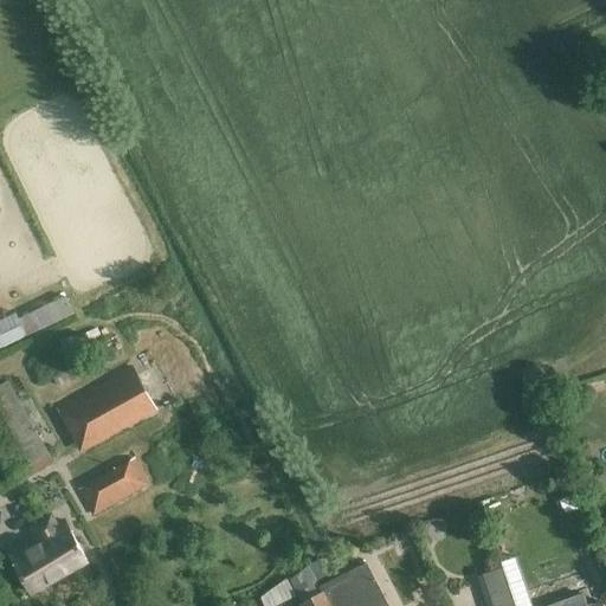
[(65,295),(49,302),(58,320),(75,313),(65,295)]
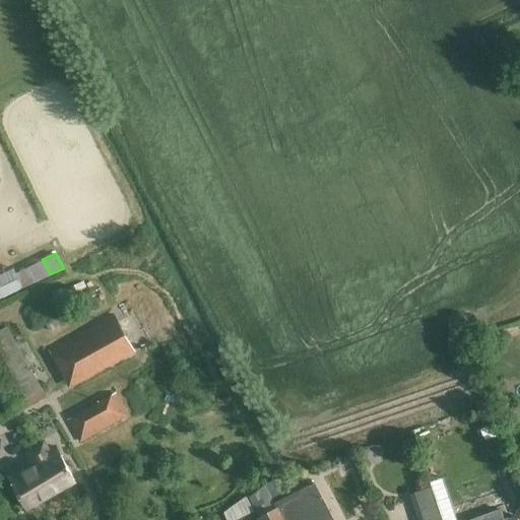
[(20,281),(0,290),(0,301),(24,289),(35,285),(26,270),(17,274),(20,281)]
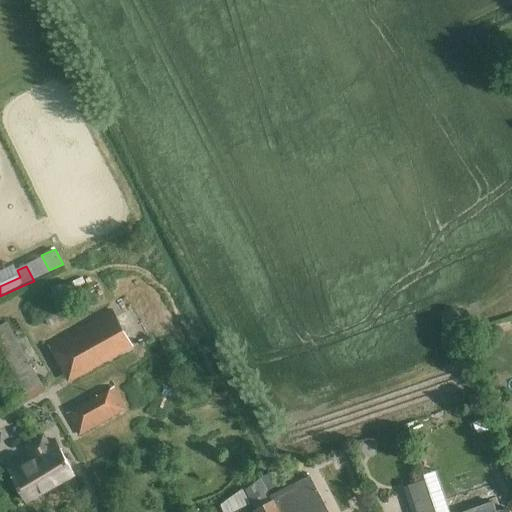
[(50,303),(40,308),(46,319),(56,313),(50,303)]
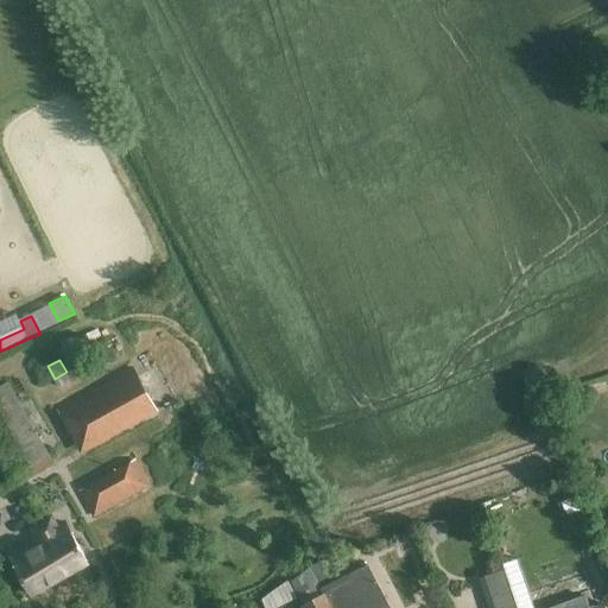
[(58,410),(84,455),(158,412),(133,368),(58,410)]
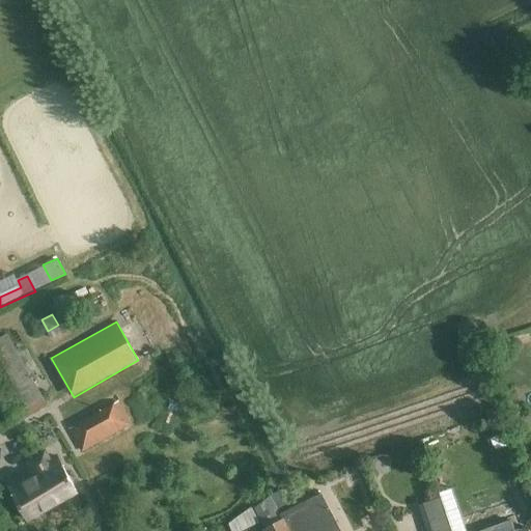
[(7,334),(0,338),(0,395),(16,424),(48,406),(7,334)]
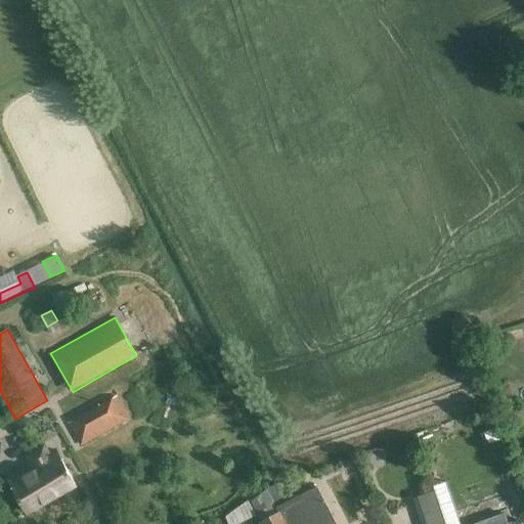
[(129,420),(117,395),(68,424),(81,447),(129,420)]
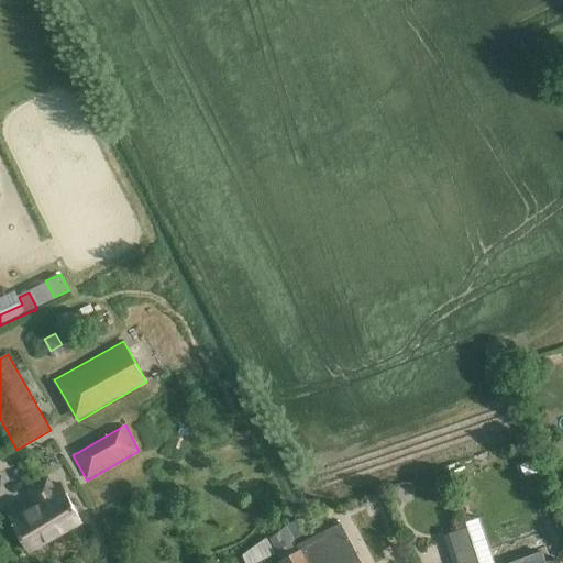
[(525,464),(519,470),(529,479),(534,473),(525,464)]
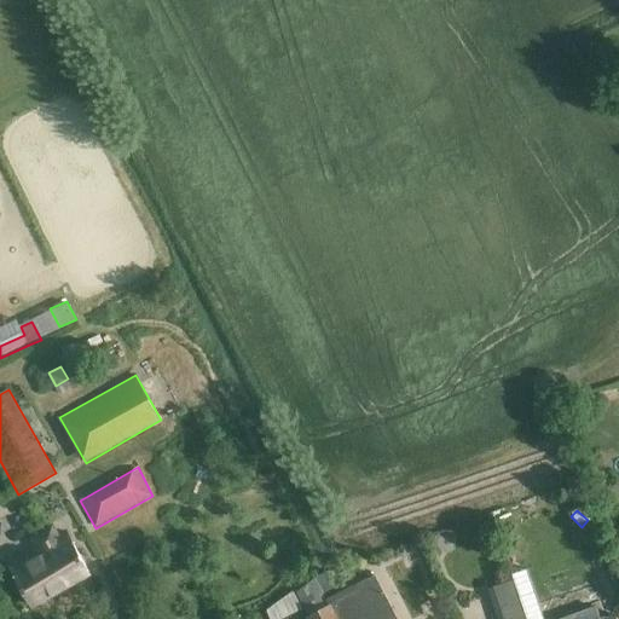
[(32,606),(91,574),(68,532),(58,538),(53,528),(36,537),(42,548),(10,566),(32,606)]
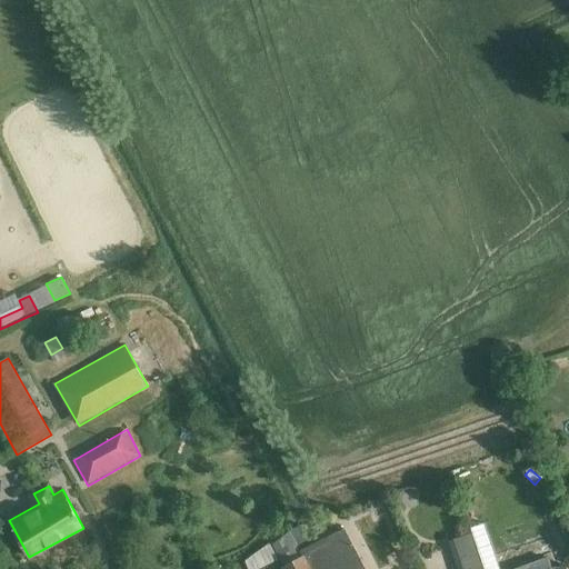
[(371,532),(386,530),(381,511),(368,513),(371,532)]
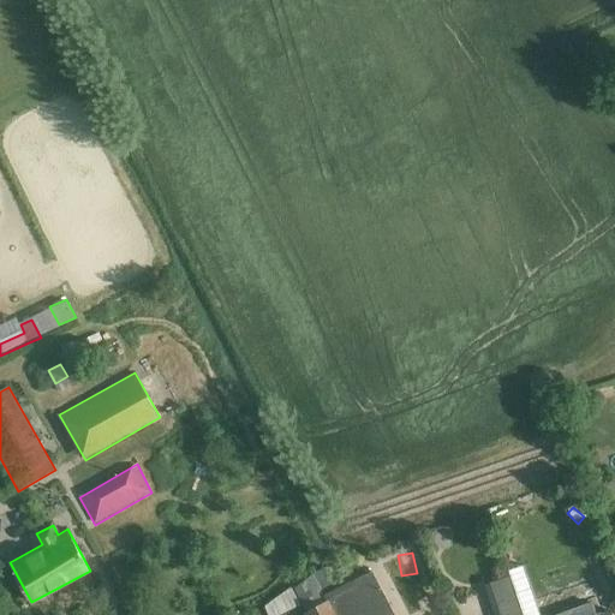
[(327,567),(314,574),(315,577),(327,601),(328,601),(346,592),(344,587),(339,590),(327,567)]
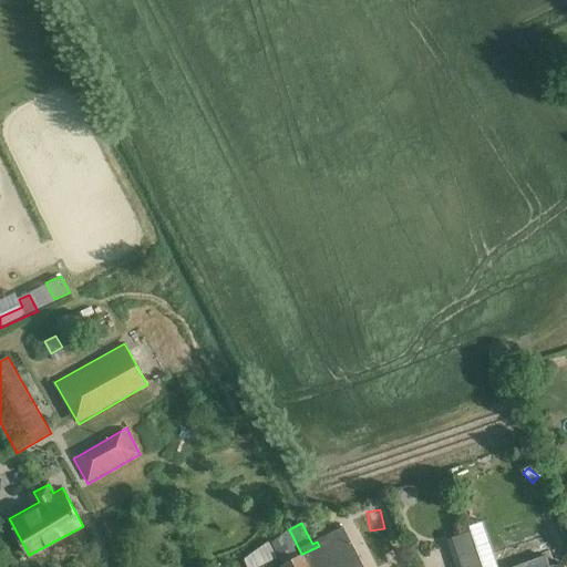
[(363,566),(343,527),(317,542),(319,546),(329,540),(342,566),(363,566)]
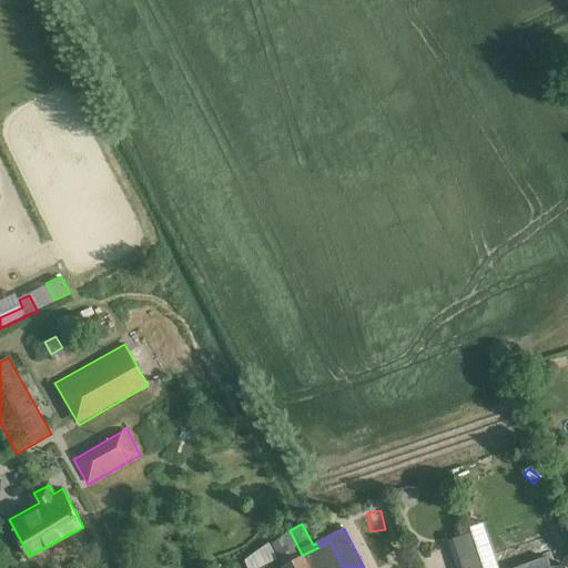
[(273,545),(284,565),(302,555),(291,533),(273,545)]
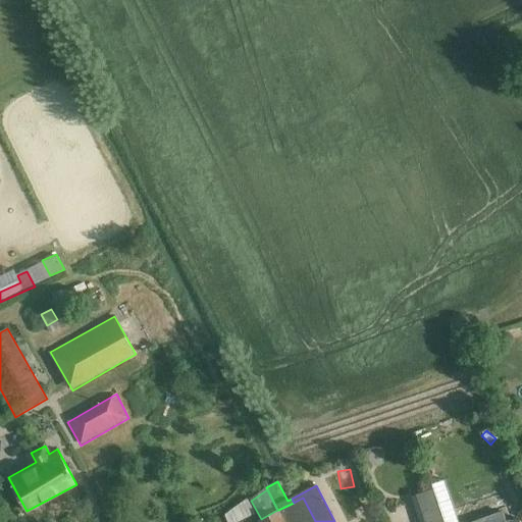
[(315,521),(303,498),(294,503),(304,521),(315,521)]
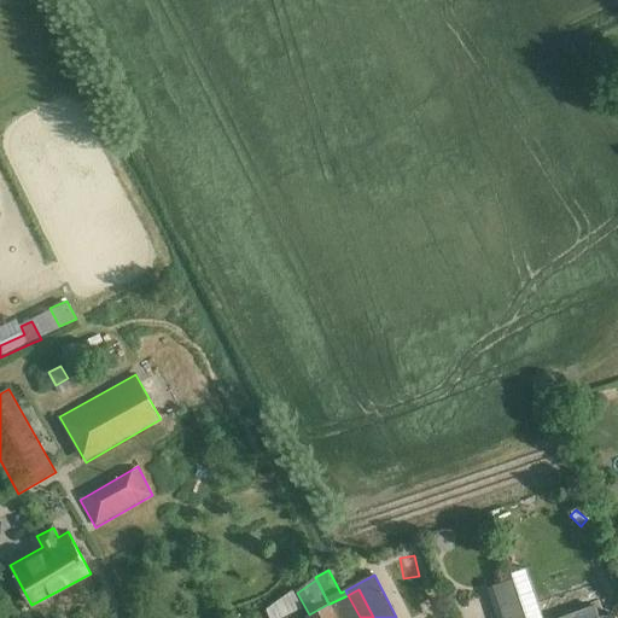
[(293,592),(267,611),(269,617),(281,617),(302,608),(293,592)]
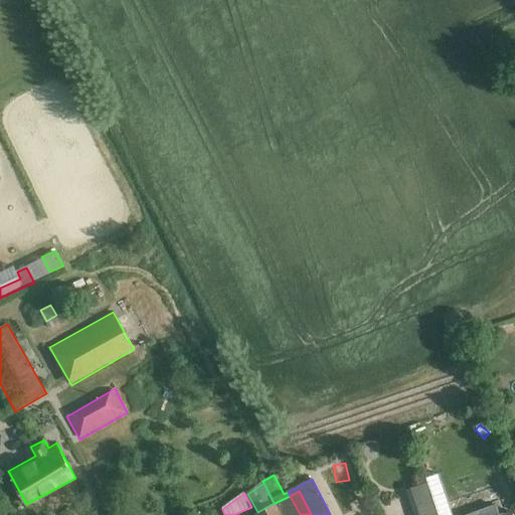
[(280,514),(300,514),(290,496),(275,503),(280,514)]
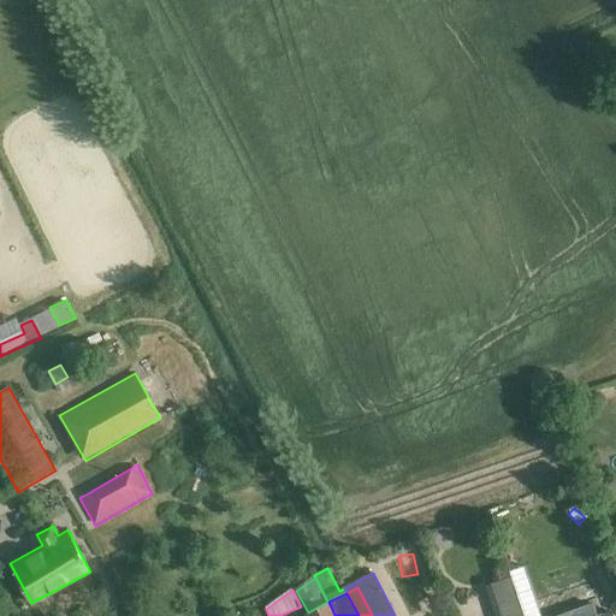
[(306,615),(335,615),(329,602),(327,602),(308,612),(308,614),(306,615)]
